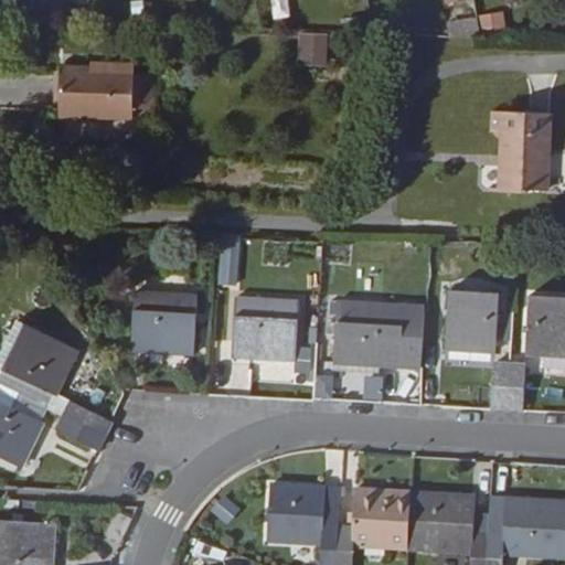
[(272,0),(276,21),(291,19),(288,0),(272,0)]
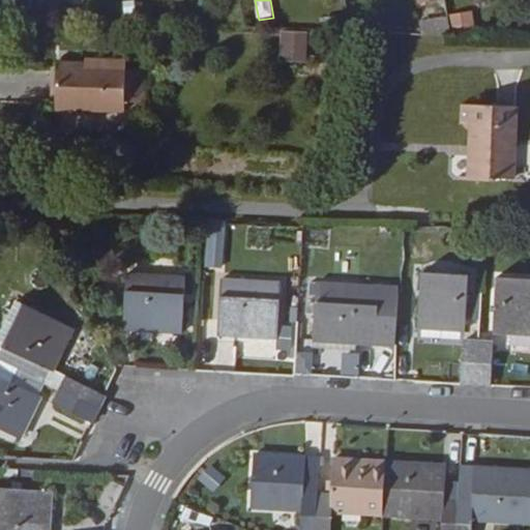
[(280,33),(278,62),(305,63),(306,34),(280,33)]
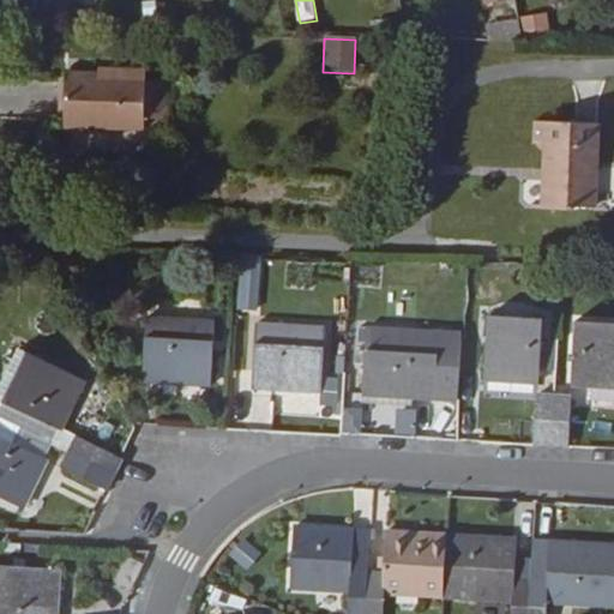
[(64,76),(61,130),(138,133),(142,74),(110,73),(110,77),(64,76)]
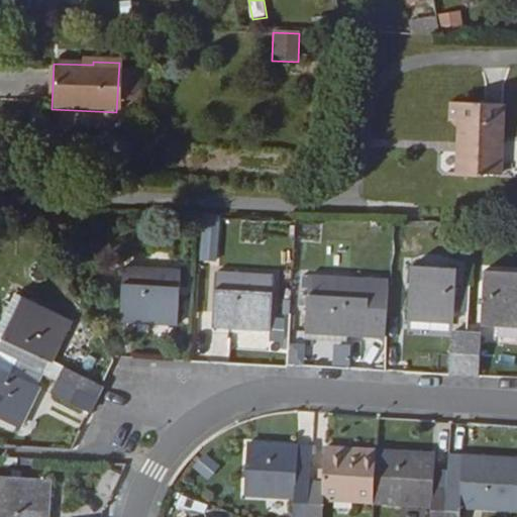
[(456,149),(456,178),(482,178),(482,176),(499,176),(500,106),(449,105),(449,124),(458,124),(458,149),(456,149)]
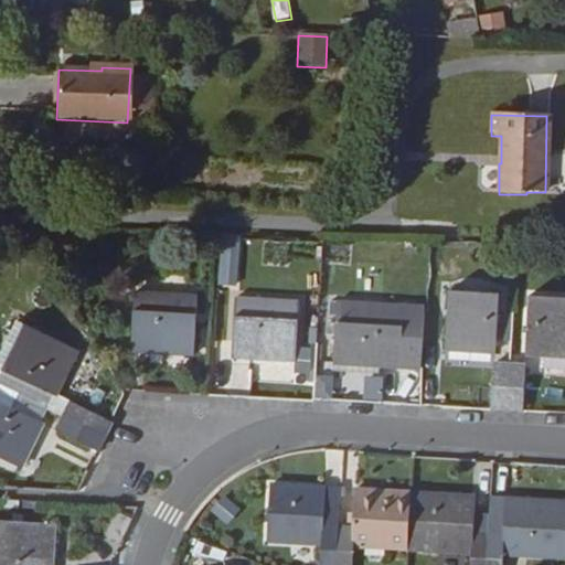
[(236,286),(237,244),(220,244),(219,286),(236,286)]
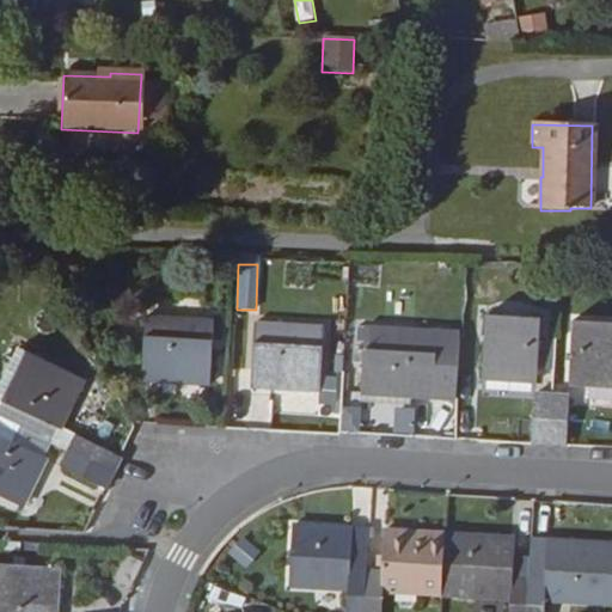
[(485,314),(482,380),(534,384),(539,318),(485,314)]
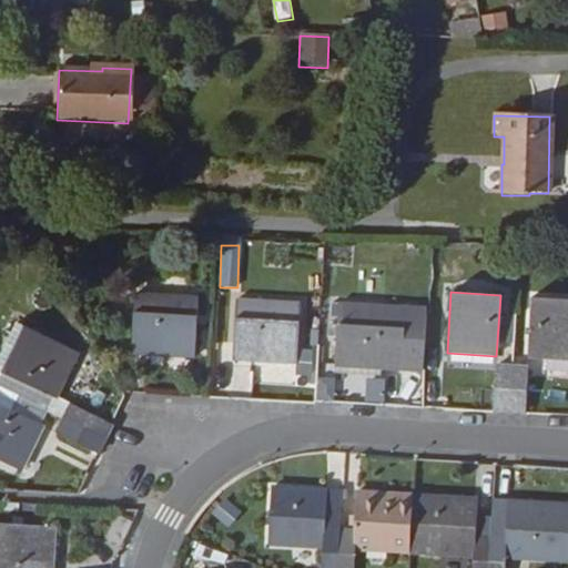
[(134,295),(130,355),(192,358),(196,298),(134,295)]
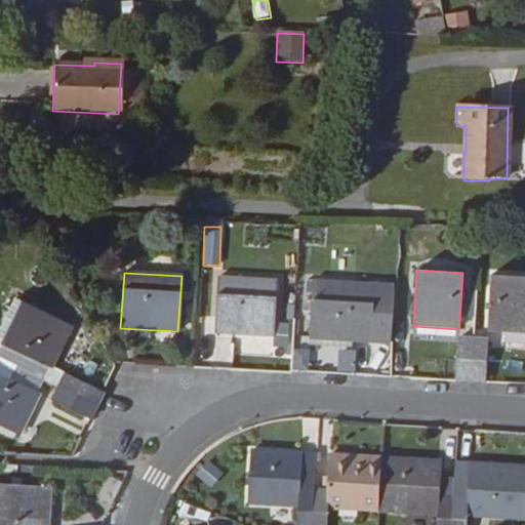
[(524,332),(524,275),(491,274),(489,317),(475,316),(473,340),(471,381),(485,382),(489,330),(524,332)]
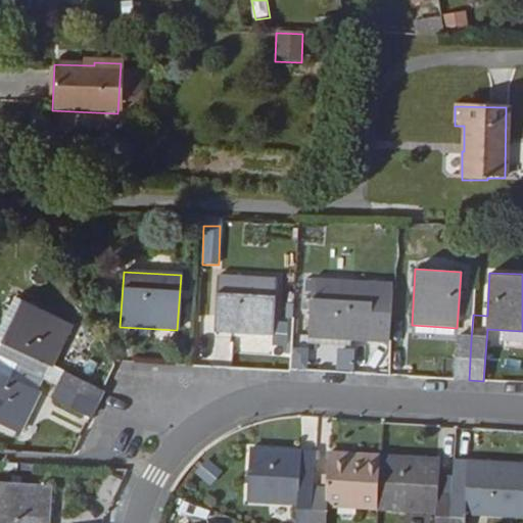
[(218,276),(214,332),(271,335),(274,280),(218,276)]
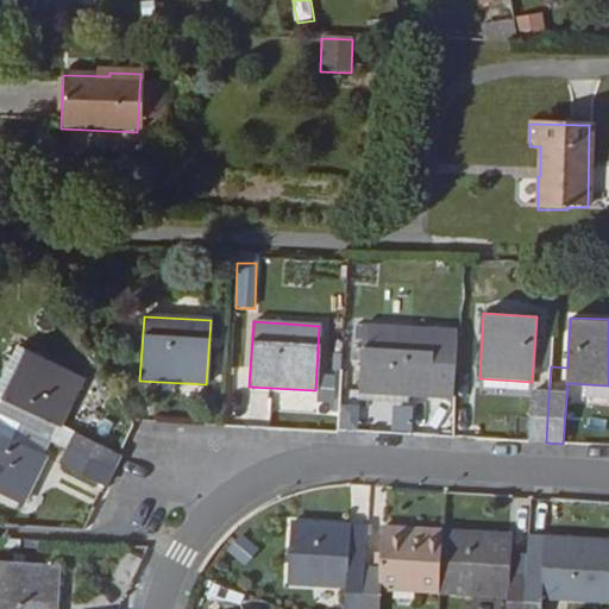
[(454,399),(459,331),(360,325),(357,393),(454,399)]
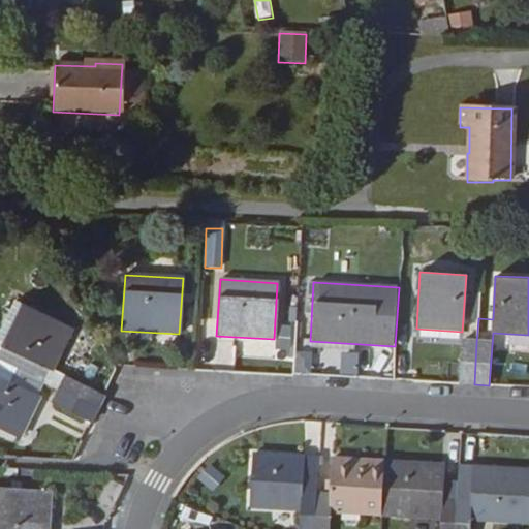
[(21,305),(1,346),(53,372),(72,331),(21,305)]
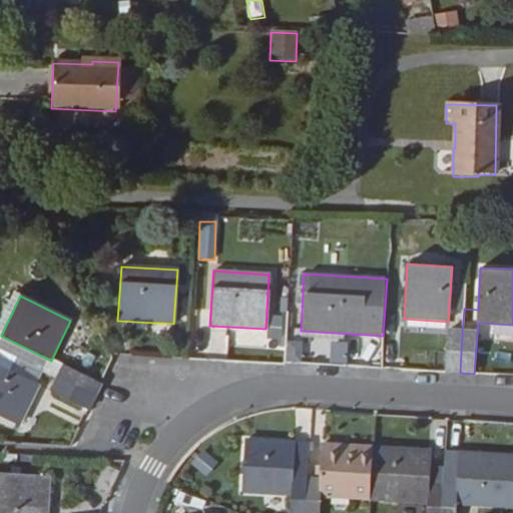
[(206,351),(223,352),(225,331),(208,329),(206,351)]
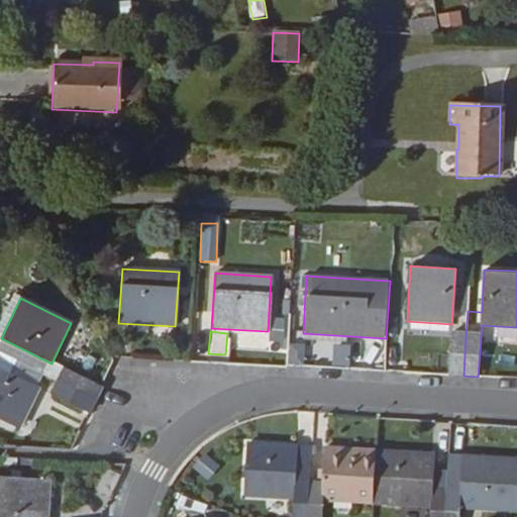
[(463,376),(466,335),(451,335),(449,375),(463,376)]
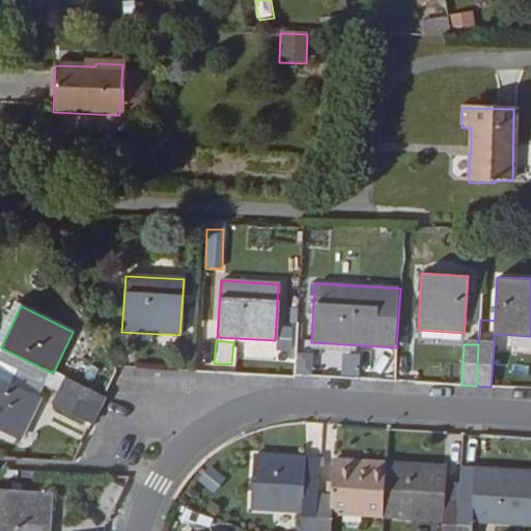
[(396,352),(381,351),(379,376),(394,378),(396,352)]
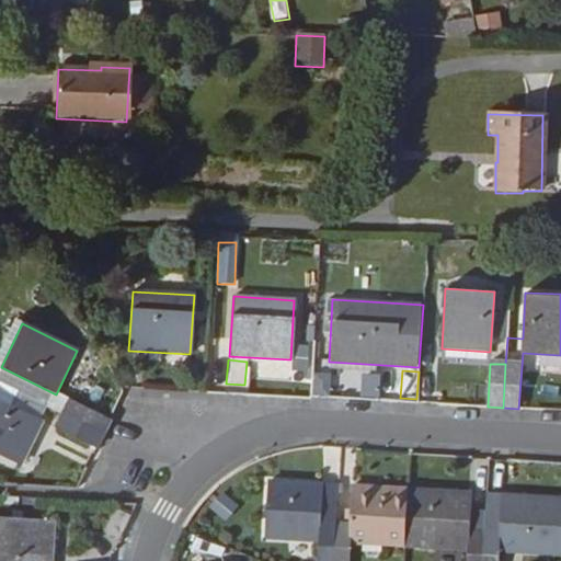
[(92,404),(101,386),(76,373),(66,391),(92,404)]
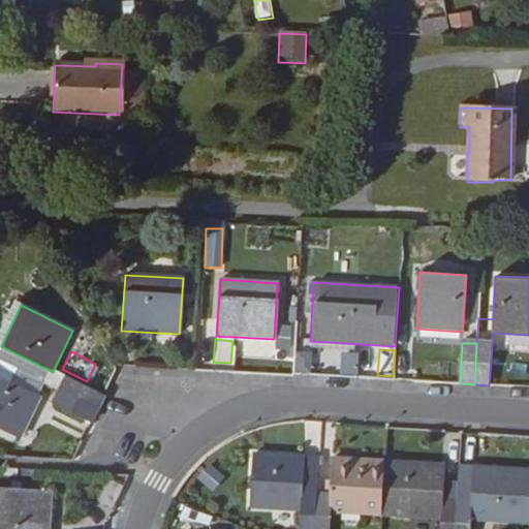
[(340,377),(355,379),(359,353),(343,352),(340,377)]
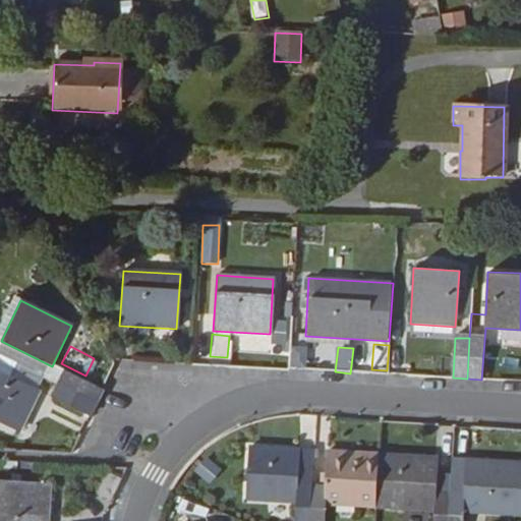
[(92,401),(98,389),(62,370),(55,384),(92,401)]
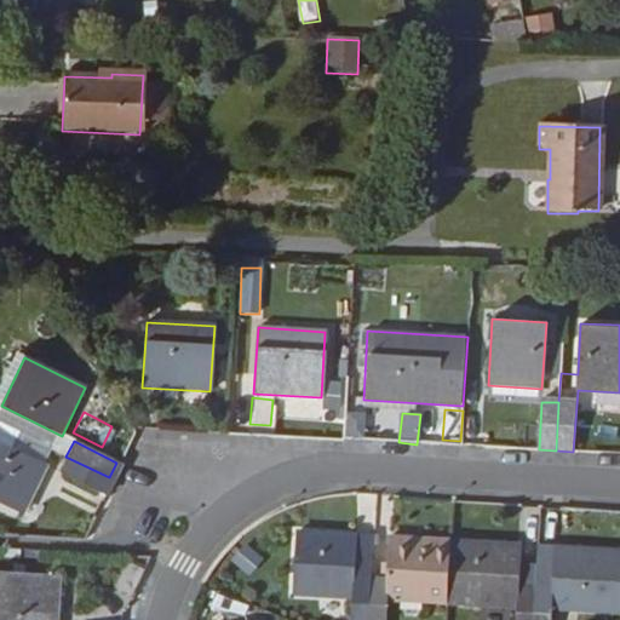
[(0,504),(22,515),(45,468),(0,445),(0,504)]
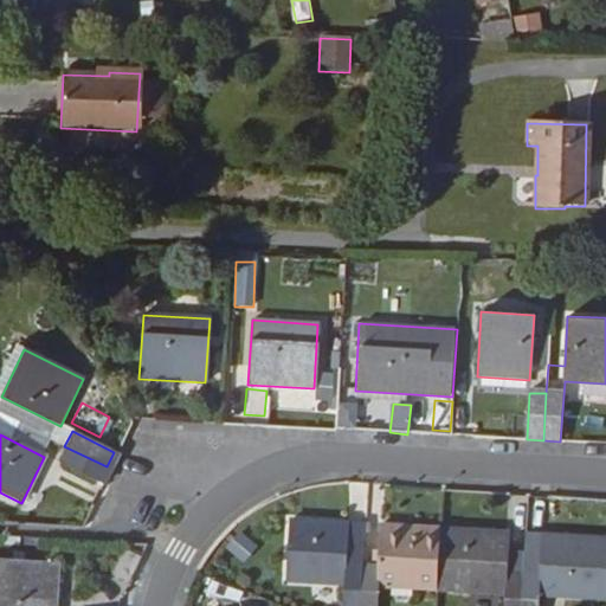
[(100,483),(107,466),(64,446),(57,462),(100,483)]
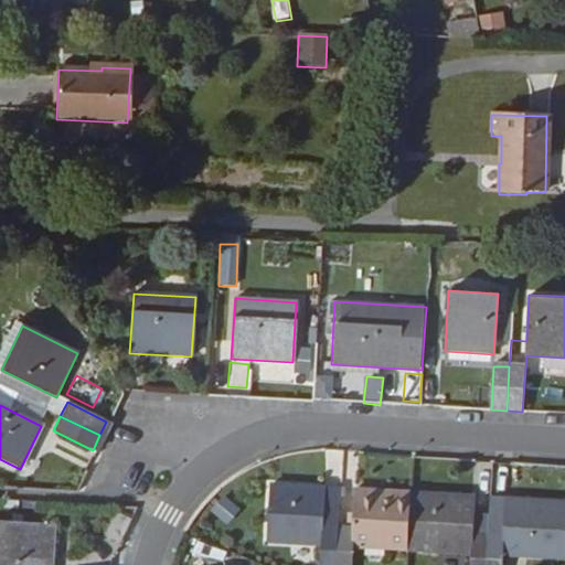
[(336,564),(338,525),(323,524),(324,490),(268,487),(266,542),(321,544),(319,564),(336,564)]
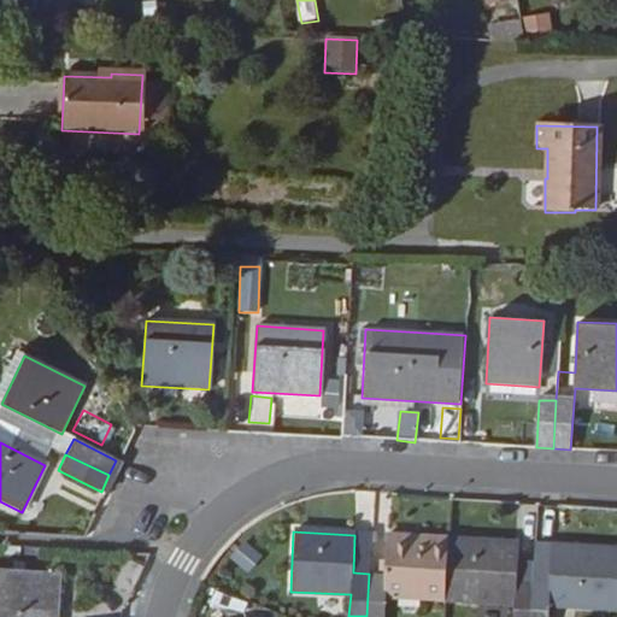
[(445,599),(448,540),(386,536),(383,574),(369,574),(366,616),(381,616),(383,595),(445,599)]
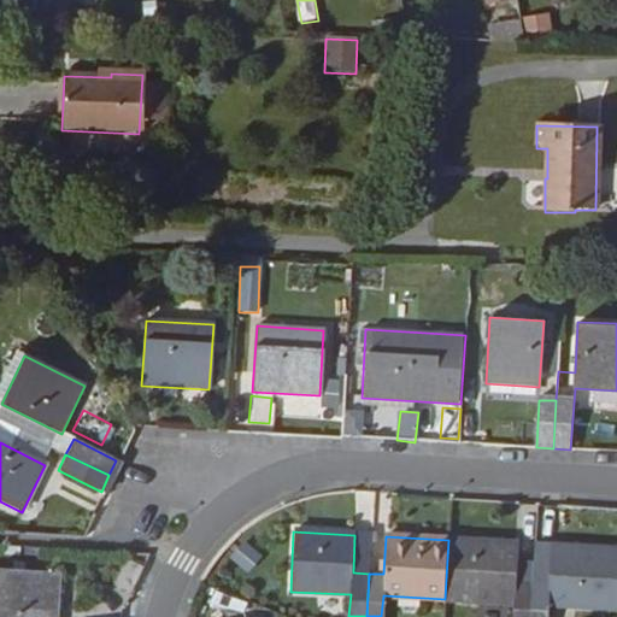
[(517,580),(518,544),(448,540),(445,599),(515,603),(513,616),(530,616),(533,581),(517,580)]
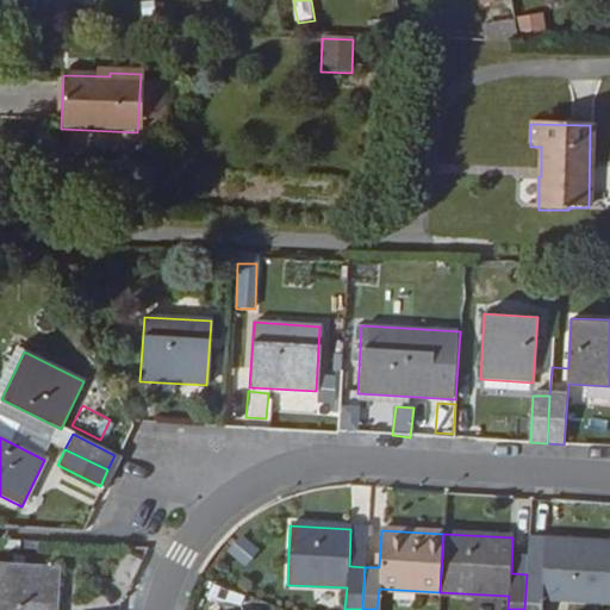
[(609,601),(609,542),(546,539),(543,574),(527,574),(524,609),(541,609),(542,597),(609,601)]
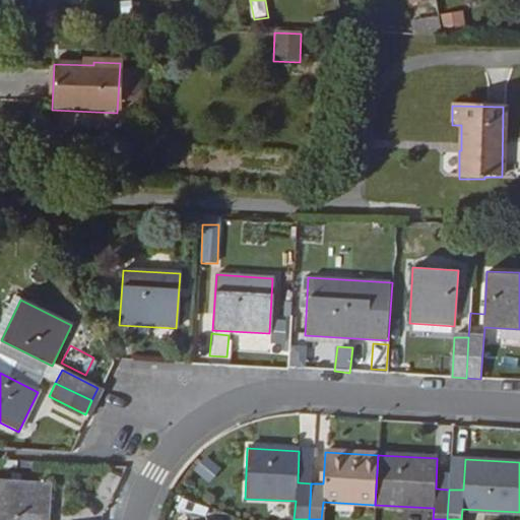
[(0,480),(0,519),(48,519),(51,484),(0,480)]
